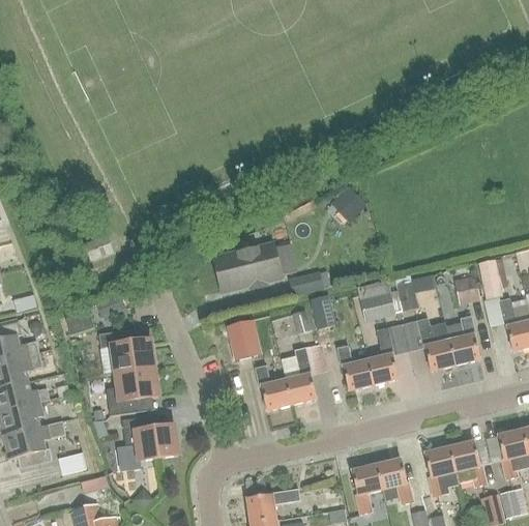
[(331,203),(350,223),(368,205),(349,185),(331,203)]
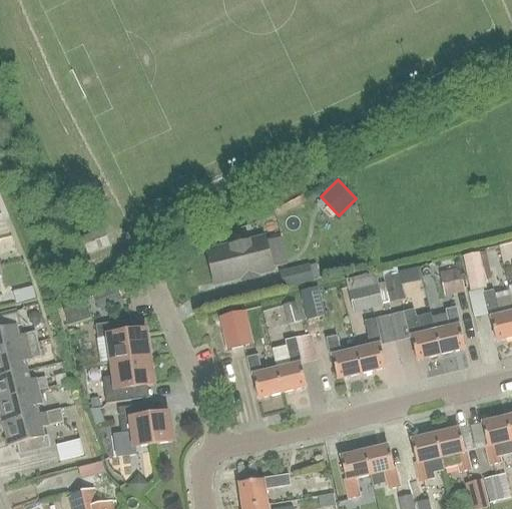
[(87,252),(109,243),(102,226),(80,235),(87,252)]
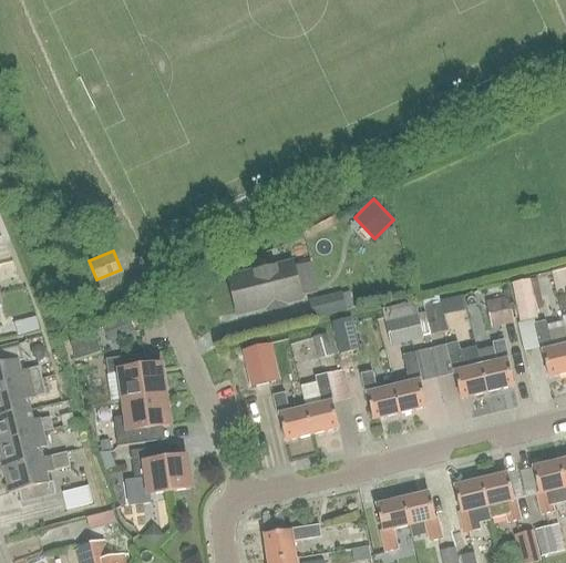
[(250,273),(238,276),(246,307),(263,304),(285,298),(300,295),(292,263),(276,266),(250,273)]
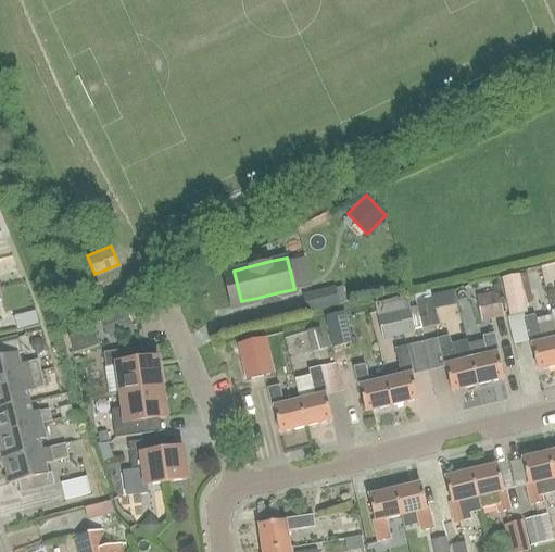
[(509,313),(521,310),(528,309),(519,271),(501,275),(509,313)]
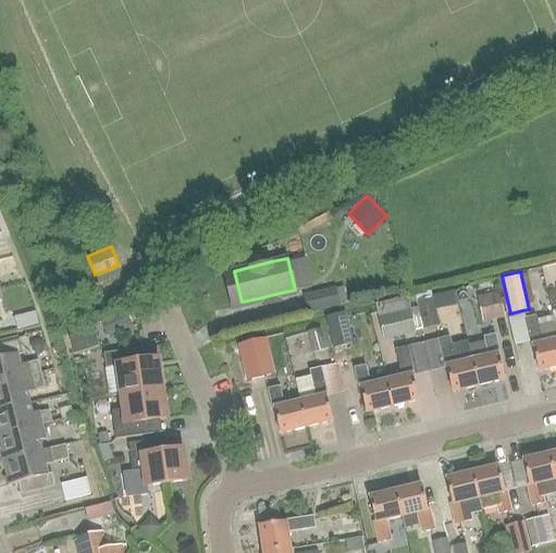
[(308,309),(340,302),(335,284),(304,292),(308,309)]
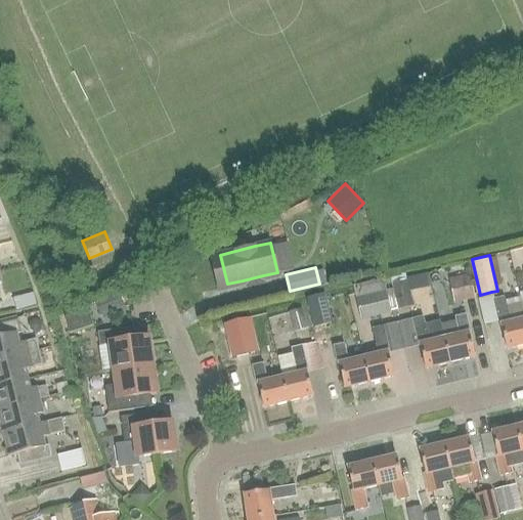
[(406,270),(388,274),(391,289),(396,308),(415,303),(406,270)]
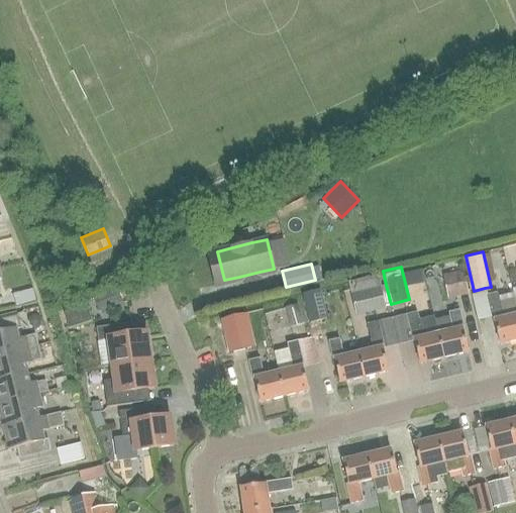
[(467,288),(462,269),(442,273),(447,293),(467,288)]
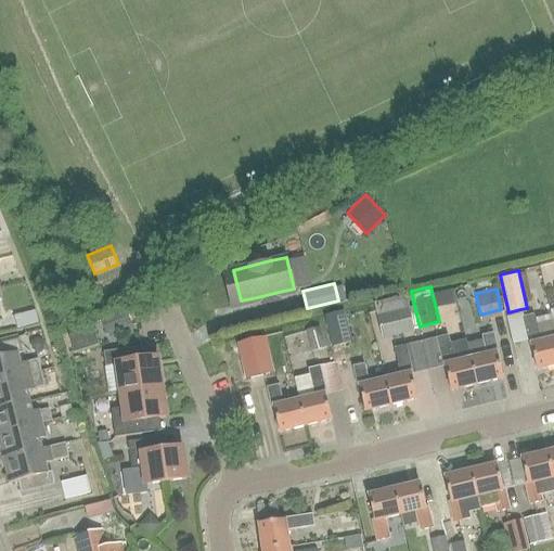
[(409,307),(378,315),(384,336),(415,329),(415,328),(420,327),(414,306),(409,307)]
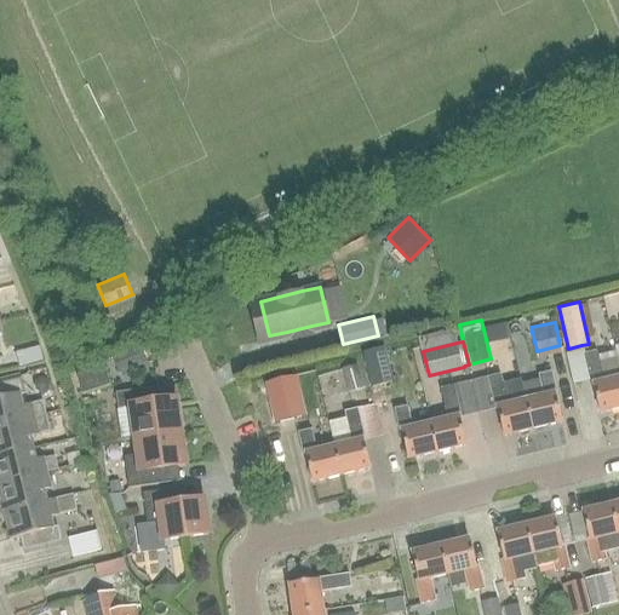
[(139,343),(110,355),(116,372),(145,360),(139,343)]
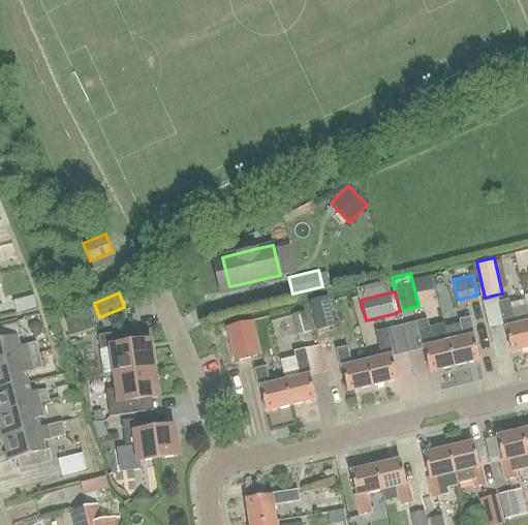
[(327,295),(307,299),(315,330),(335,325),(327,295)]
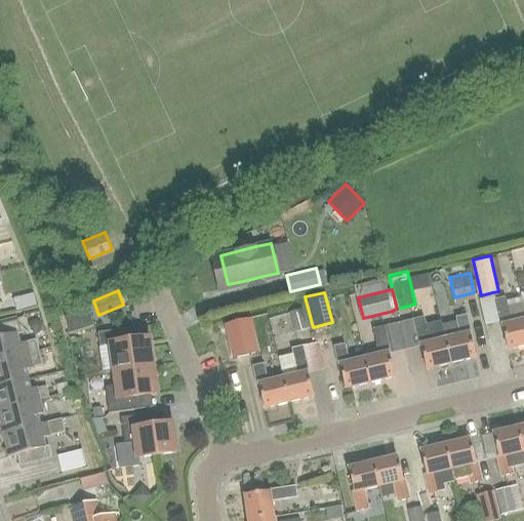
[(493,297),(498,318),(499,325),(501,324),(507,348),(523,343),(523,311),(520,295),(506,298),(505,295),(493,297)]
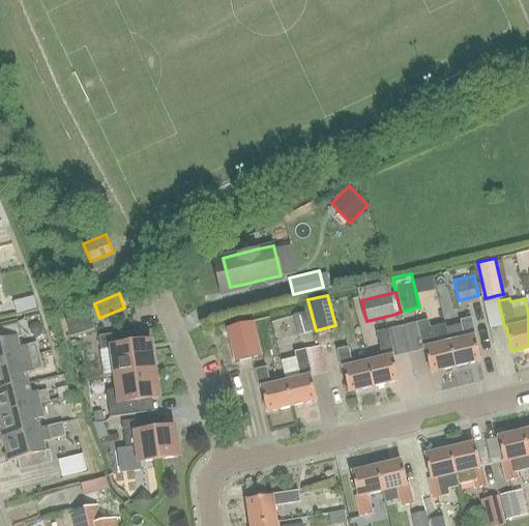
[(304,310),(291,313),(296,333),(310,329),(304,310)]
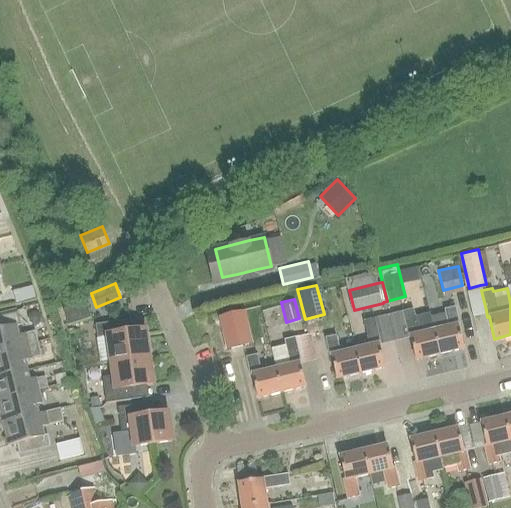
[(68,323),(90,316),(85,300),(62,308),(68,323)]
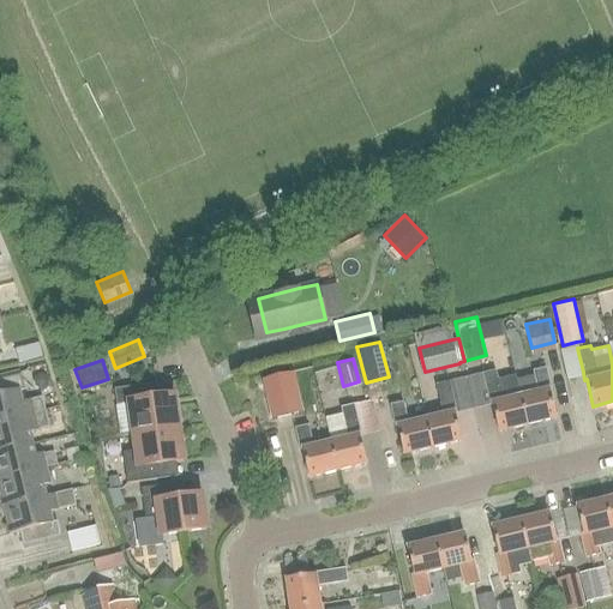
[(520,395),(527,422),(556,415),(548,389),(552,389),(546,365),(532,368),(538,390),(520,395)]
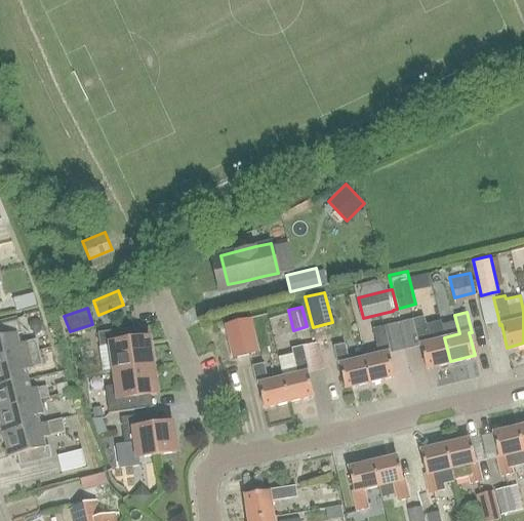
[(450,361),(444,337),(440,319),(426,323),(424,315),(412,318),(418,345),(420,344),(426,367),(450,361)]
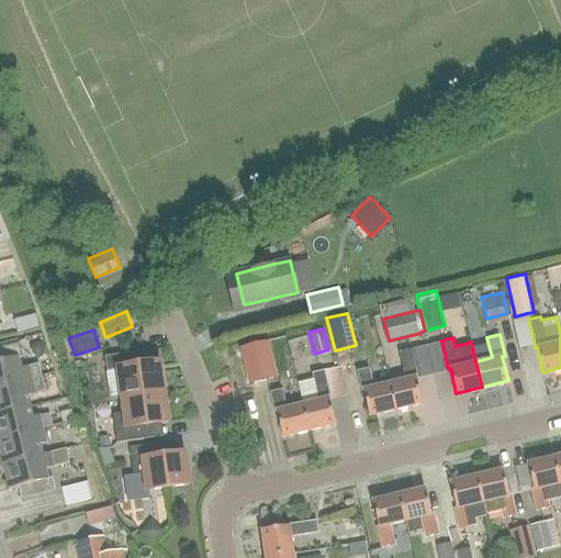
[(0,384),(41,375),(37,360),(20,366),(17,356),(22,355),(18,338),(0,342),(0,384)]
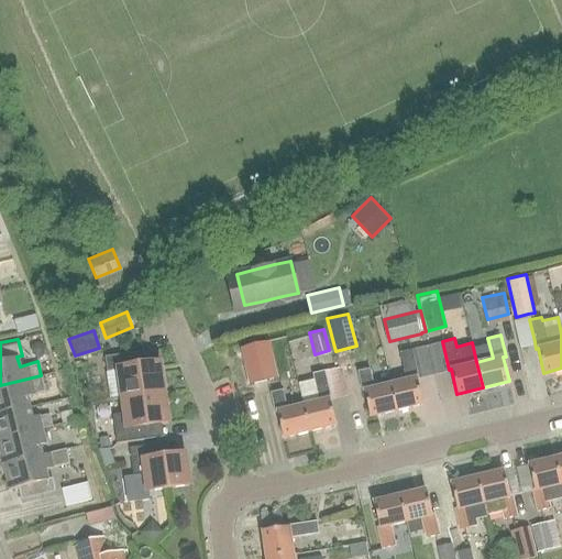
[(268,339),(239,346),(249,384),(278,376),(268,339)]
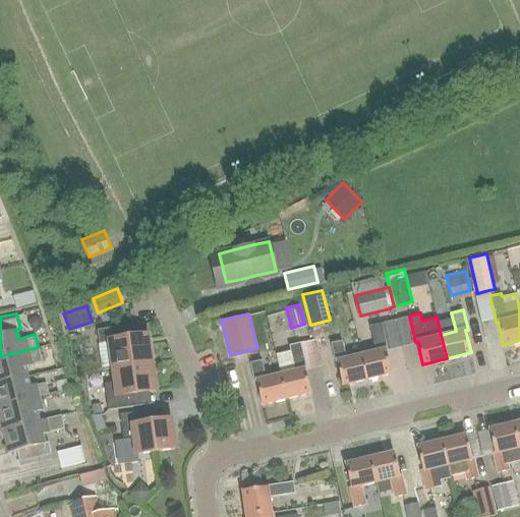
[(376,351),(361,354),(366,378),(391,372),(385,350),(388,349),(381,322),(369,325),(376,351)]
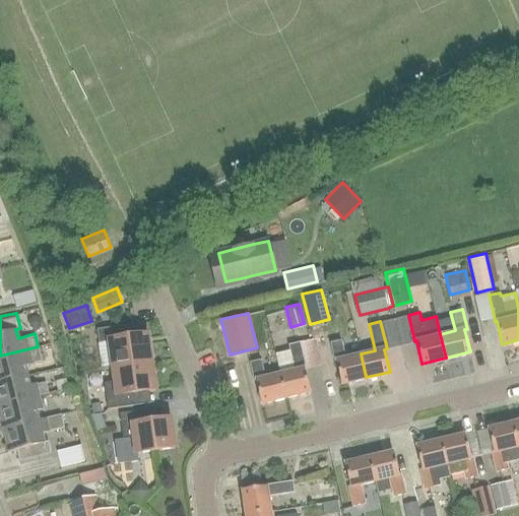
[(135,334),(133,322),(96,327),(99,341),(110,339),(113,366),(150,361),(146,333),(135,334)]
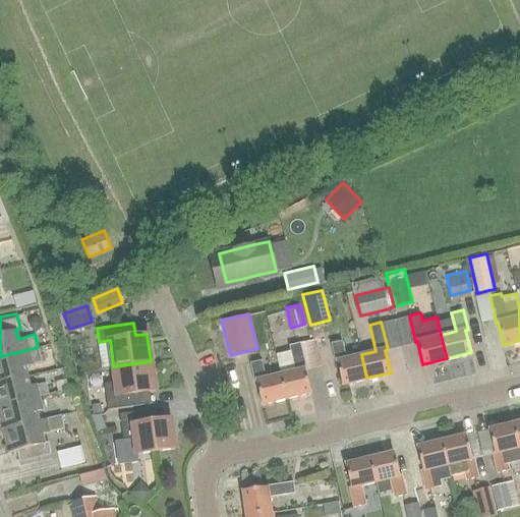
[(342,339),(330,342),(334,361),(337,360),(342,384),(366,378),(361,354),(346,357),(342,339)]
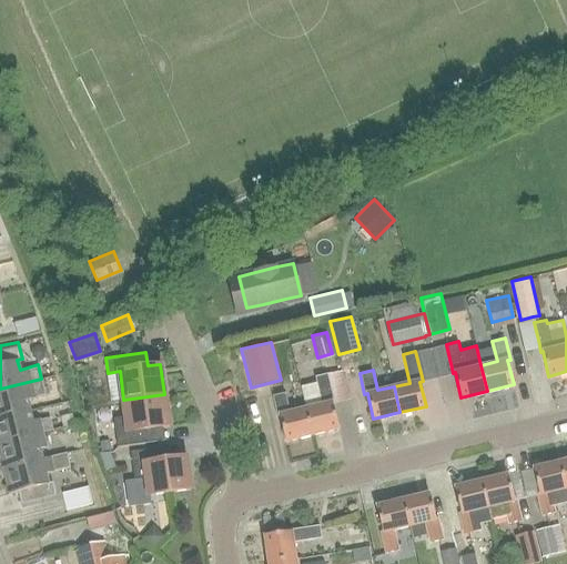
[(321,404),(305,408),(311,433),(338,426),(333,404),(335,403),(327,372),(314,375),(315,381),(321,404)]
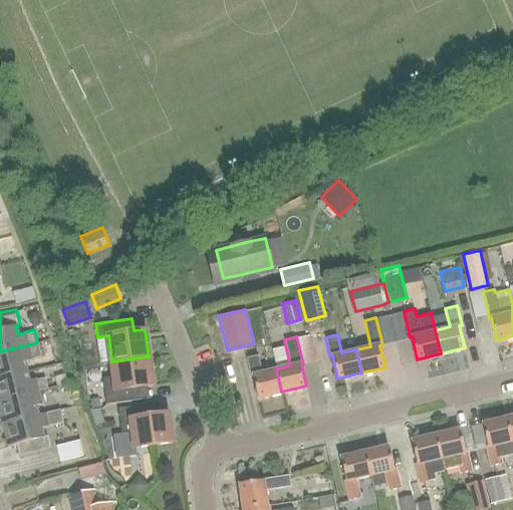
[(37,342),(0,351),(0,375),(27,368),(24,359),(40,355),(37,342)]
